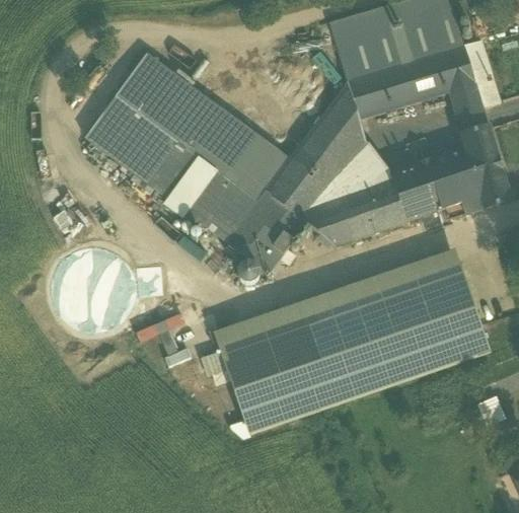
[(401,0),(332,21),(350,76),(361,115),(448,88),(475,79),(464,43),(451,0),(401,0)]
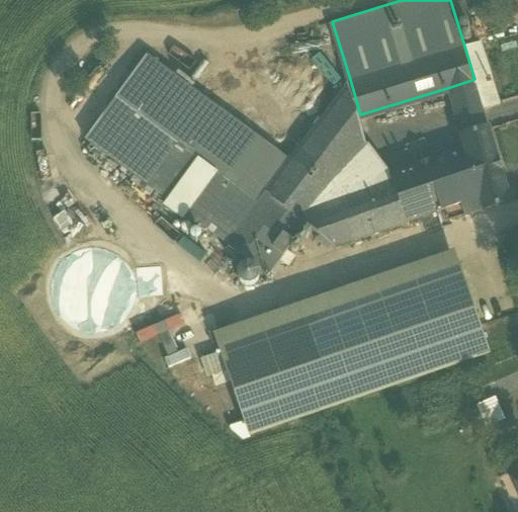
[(475,79),(483,103),(500,98),(481,37),(463,43),(475,79)]
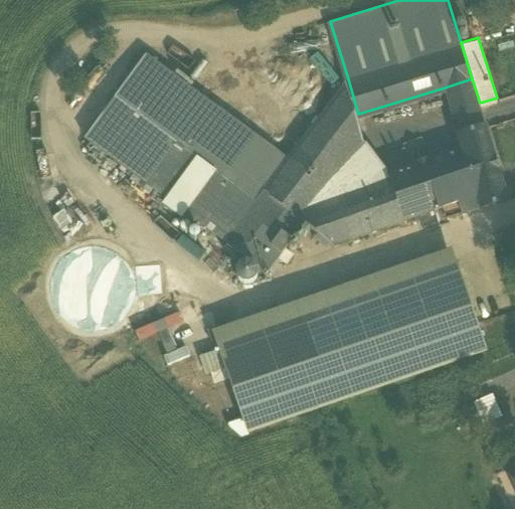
[(285,154),(146,51),(84,134),(223,236),(258,190),(285,154)]
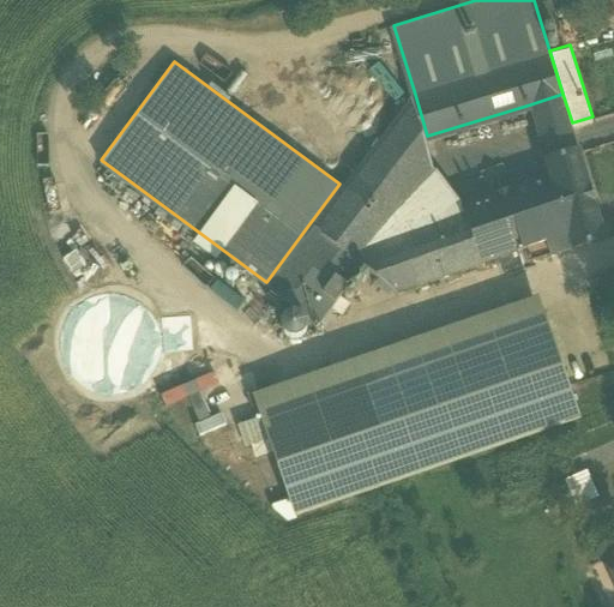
[(313,224),(348,253),(467,214),(463,200),(437,169),(427,136),(414,90),(313,224)]
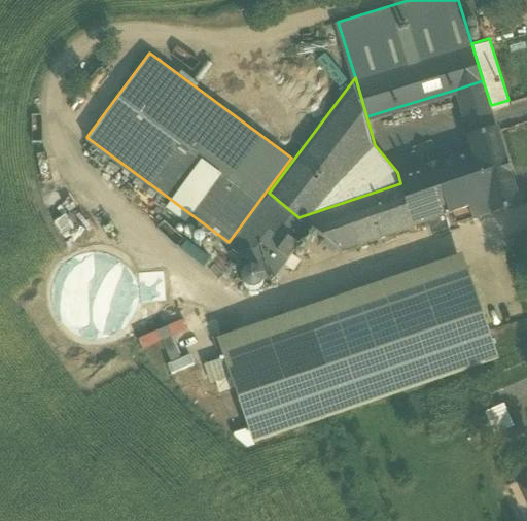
[(455,90),(468,135),(495,127),(497,126),(491,105),(483,80),(455,90)]
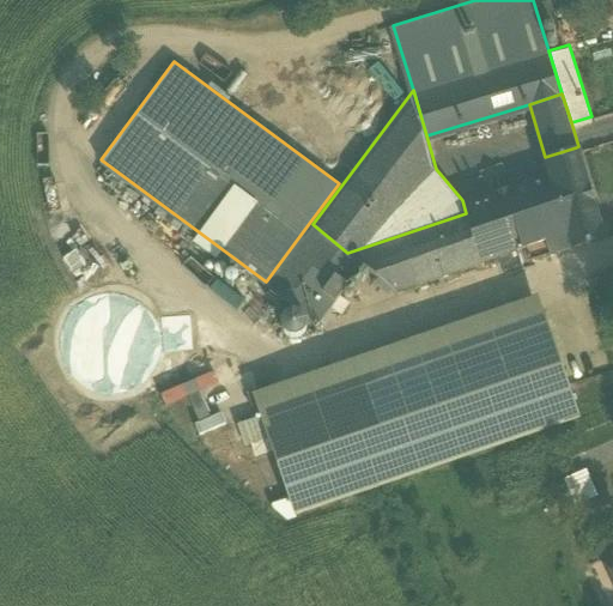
[(576,147),(545,157),(550,171),(528,179),(545,237),(566,229),(571,244),(602,235),(576,147)]
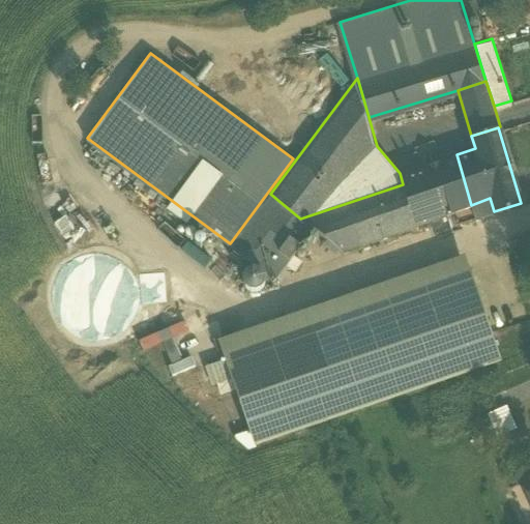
[(414,223),(471,205),(457,154),(400,173),(403,184),(414,223)]
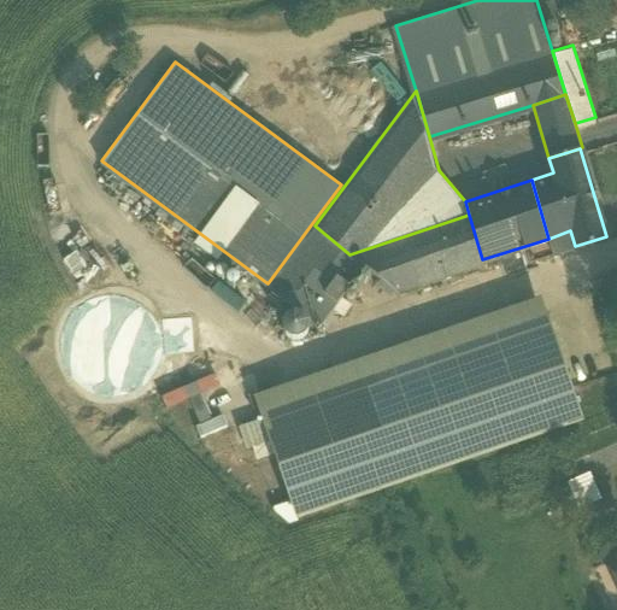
[(482,259),(469,215),(350,254),(398,288),(482,259)]
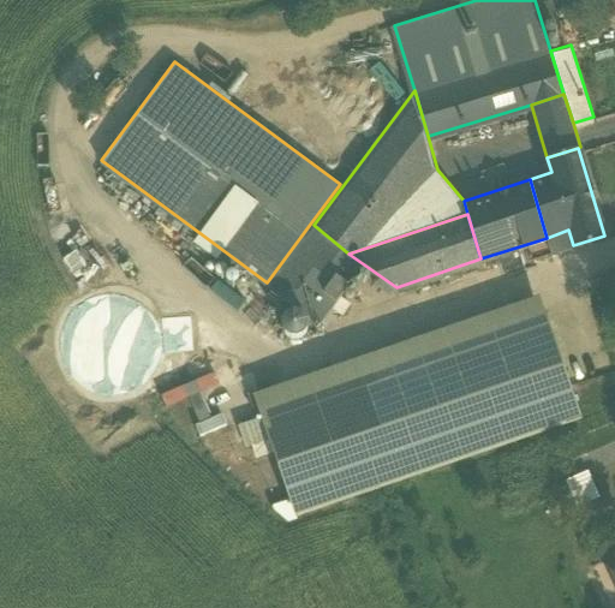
[(308,227),(267,282),(316,320),(358,263),(308,227)]
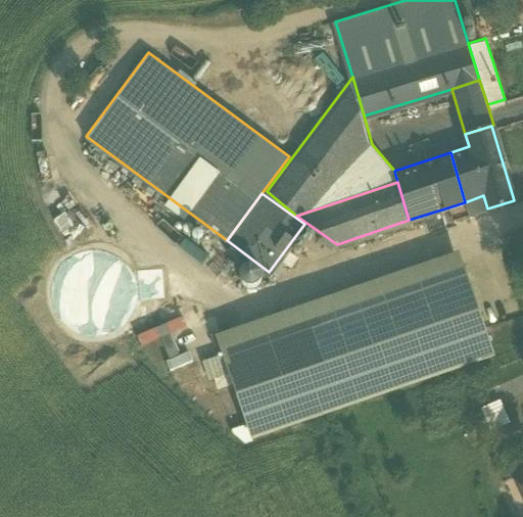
[(457,251),(219,334),(253,433),(491,350),(457,251)]
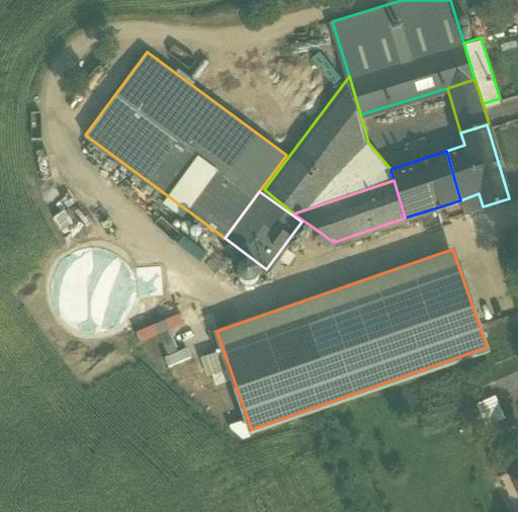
[(179,312),(136,330),(140,339),(158,331),(167,328),(183,321),(179,312)]
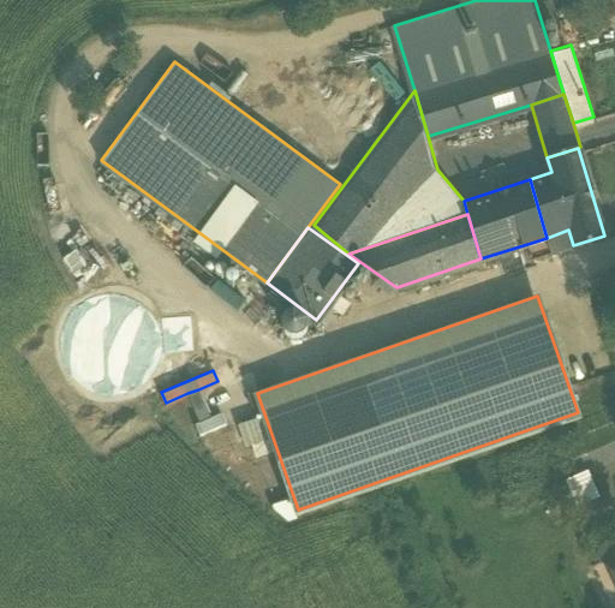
[(198,389),(187,393),(198,419),(209,415),(198,389)]
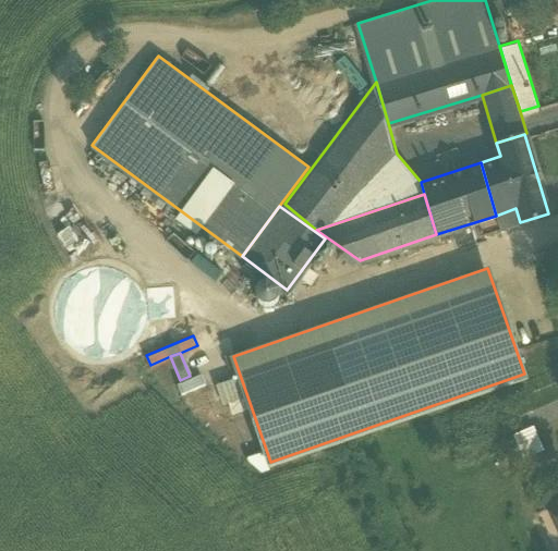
[(178,382),(181,391),(205,381),(201,372),(178,382)]
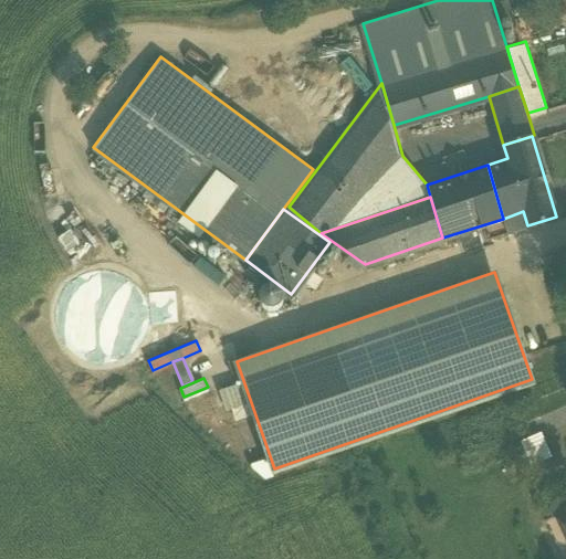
[(245,400),(239,381),(219,389),(226,408),(245,400)]
